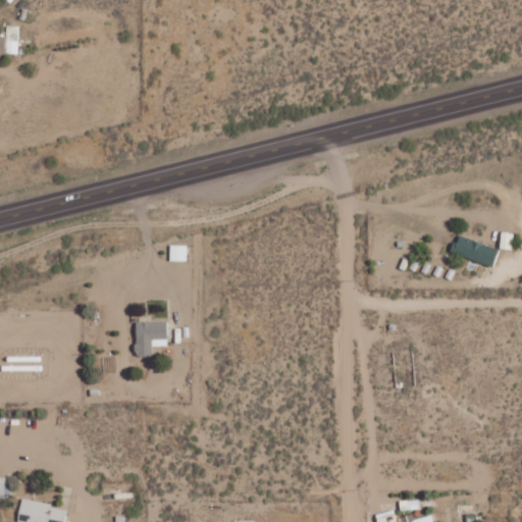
[(6,54),(19,53),(18,25),(6,27),(6,54)]
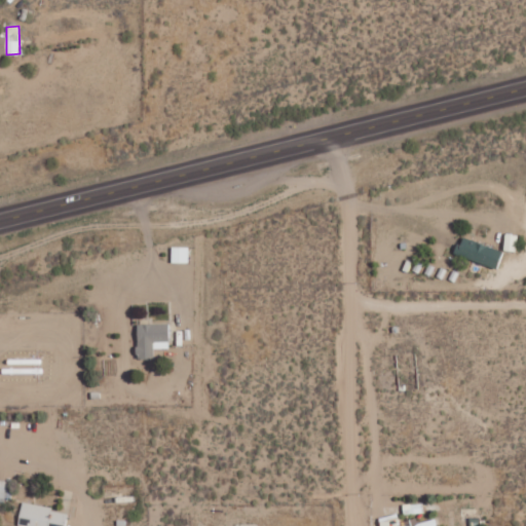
[(503,249),(462,237),(456,256),(497,267),(503,249)]
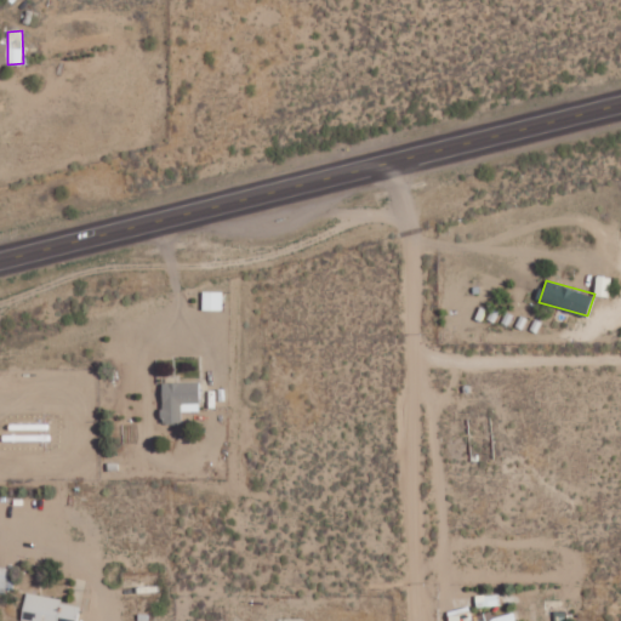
[(222,291),(201,291),(201,311),(222,309),(222,291)]
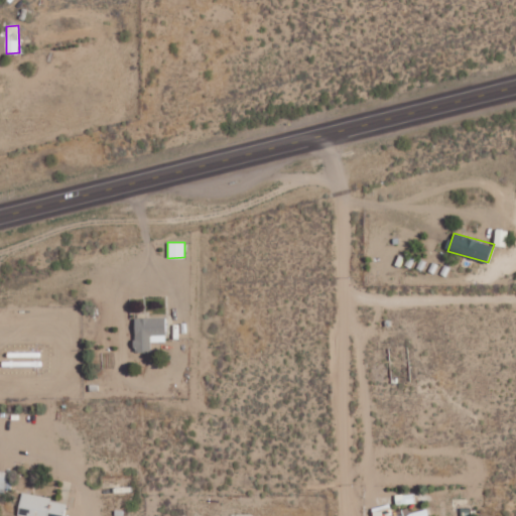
[(165,341),(164,317),(133,317),(134,351),(150,351),(150,342),(165,341)]
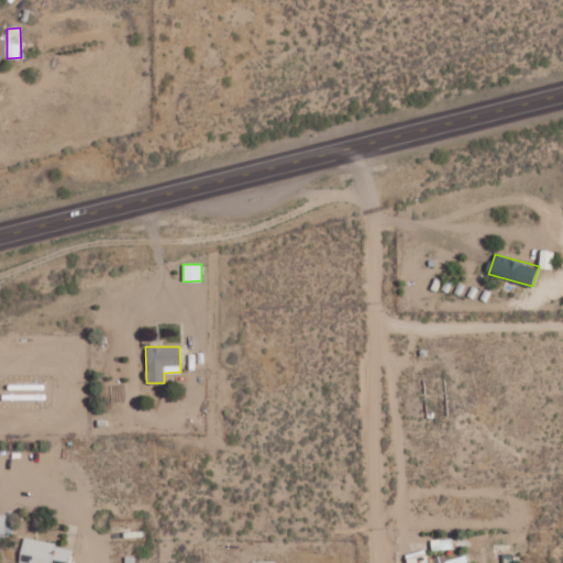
[(69,562),(73,548),(23,538),(19,562),(28,562),(69,562)]
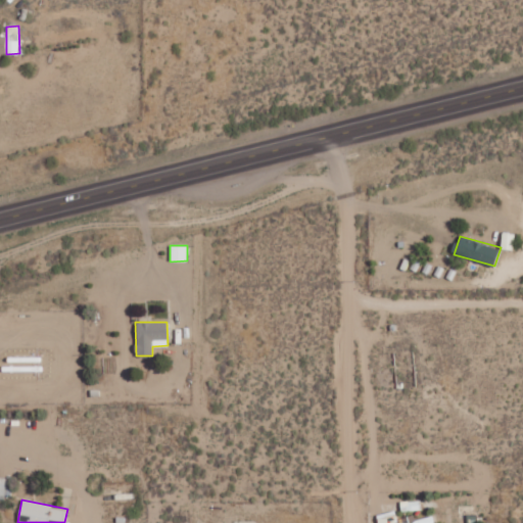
[(421,510),(420,501),(399,502),(400,511),(421,510)]
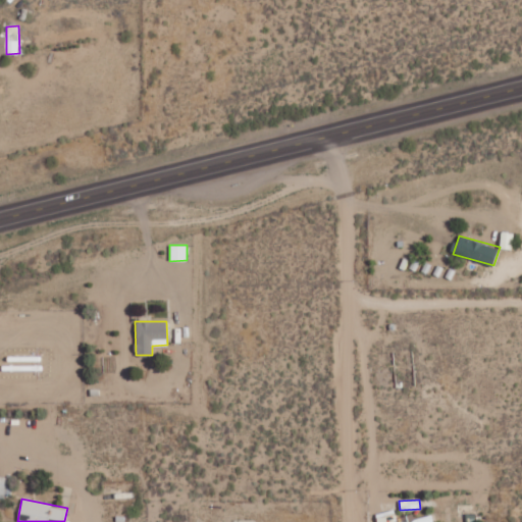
[(376,521),(433,521),(432,515),(414,519),(413,514),(396,517),(395,510),(375,514),(376,521)]
